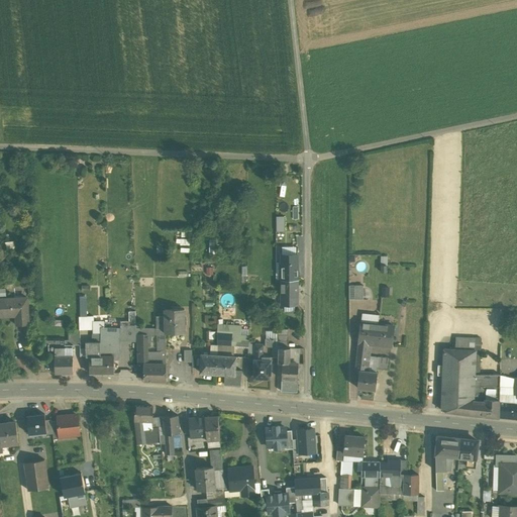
[(287,230),(286,215),(276,216),(276,230),(287,230)]
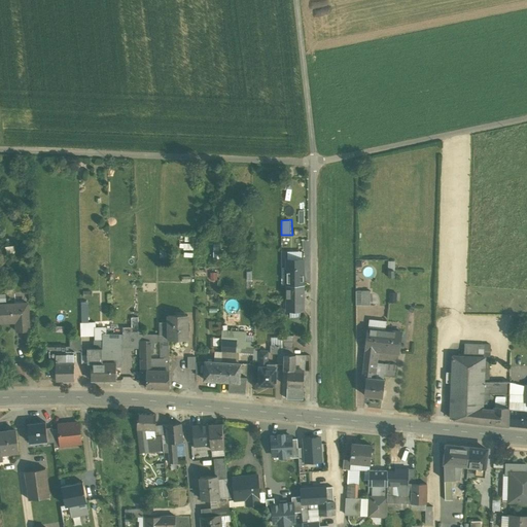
[(304,260),(287,260),(287,285),(303,285),(304,285),(304,260)]
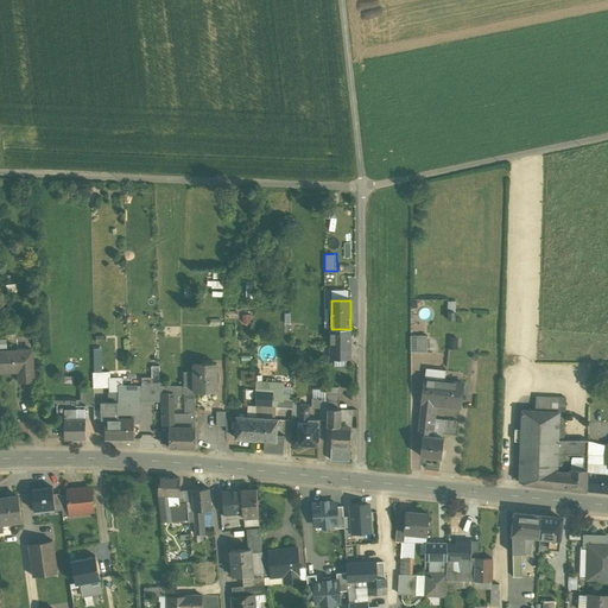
[(331,329),(331,358),(349,358),(349,329),(331,329)]
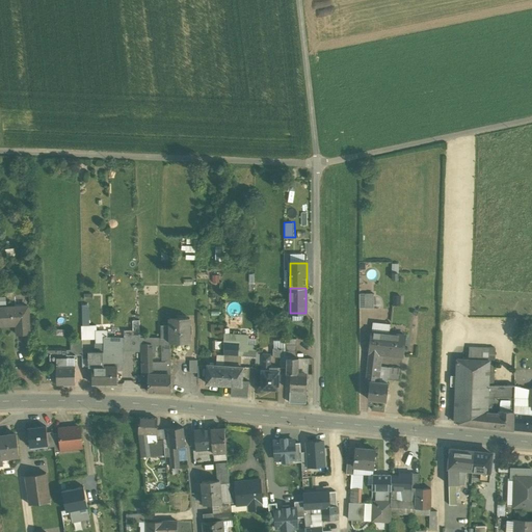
[(374,309),(374,294),(360,294),(360,309),(374,309)]
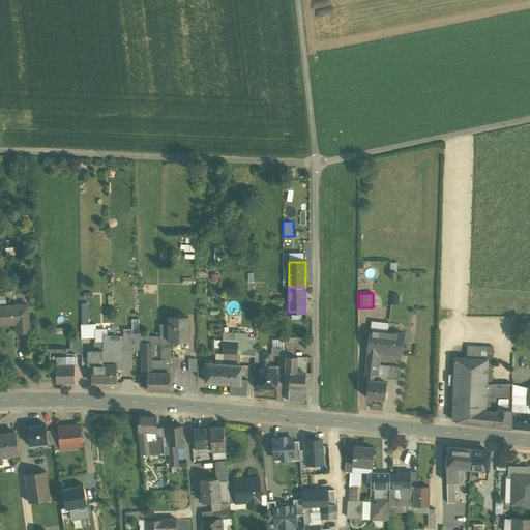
[(28,305),(0,306),(0,324),(12,323),(12,321),(16,321),(17,332),(30,331),(28,305)]
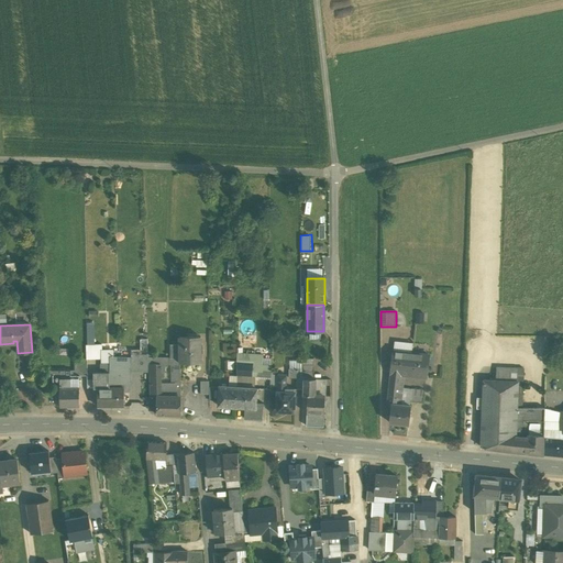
[(200,337),(179,337),(179,345),(179,357),(179,363),(180,363),(201,362),(200,337)]
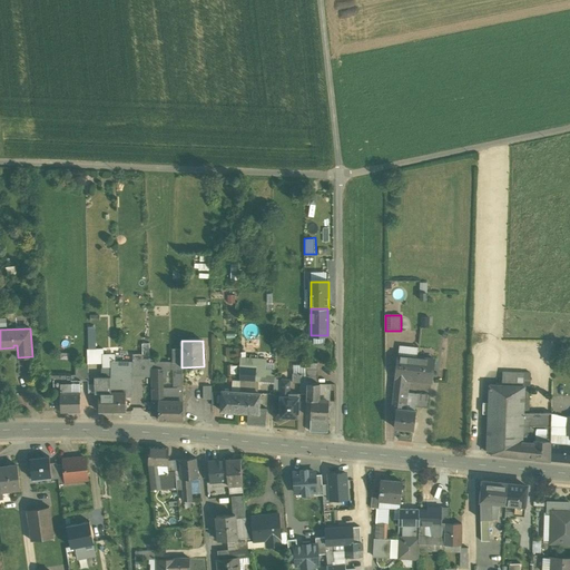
[(133,363),(130,363),(130,374),(150,374),(150,369),(150,362),(149,343),(141,343),(141,354),(134,354),(134,363),(133,363)]
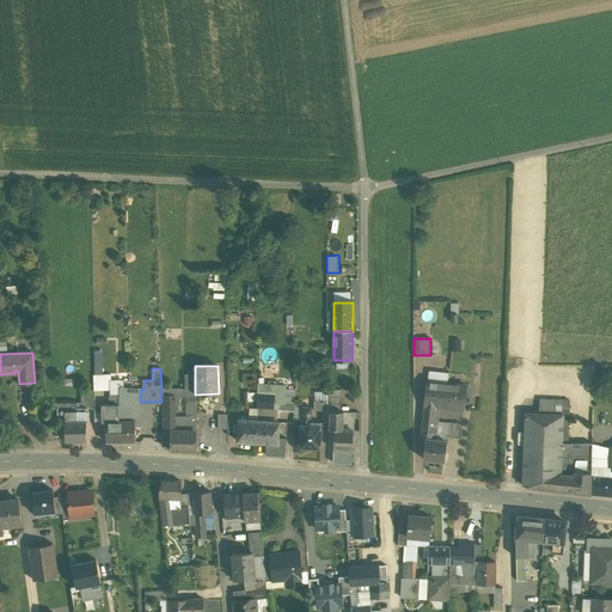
[(110,374),(93,375),(93,390),(93,391),(110,390),(110,386),(110,374)]
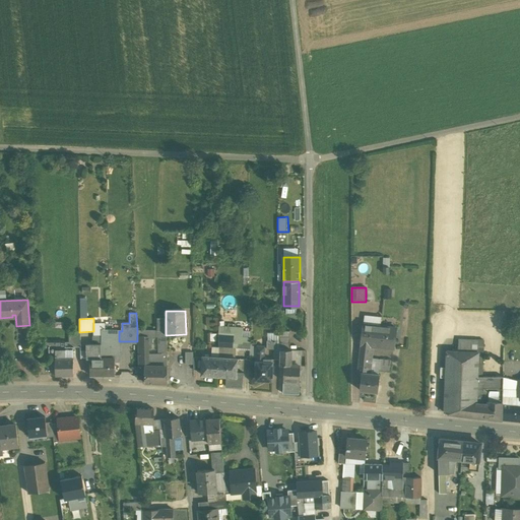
[(396,328),(364,325),(363,335),(371,336),(370,346),(373,346),(393,348),(396,328)]
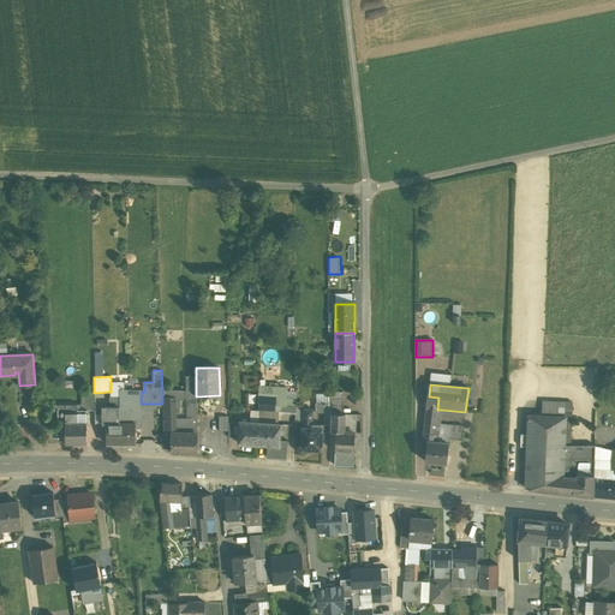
[(285,387),(258,386),(258,398),(278,399),(296,400),(296,388),(285,387)]
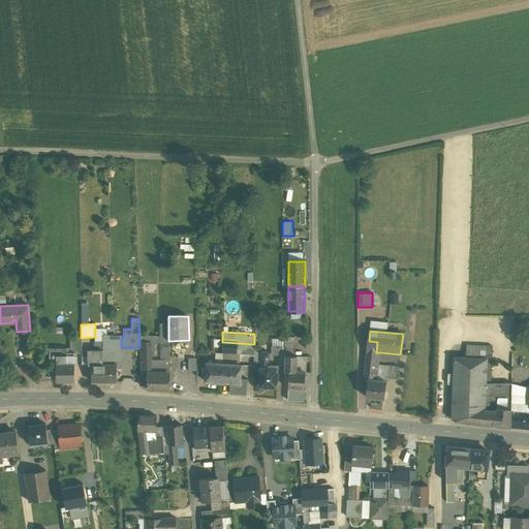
[(20,333),(20,342),(31,342),(30,333),(20,333)]
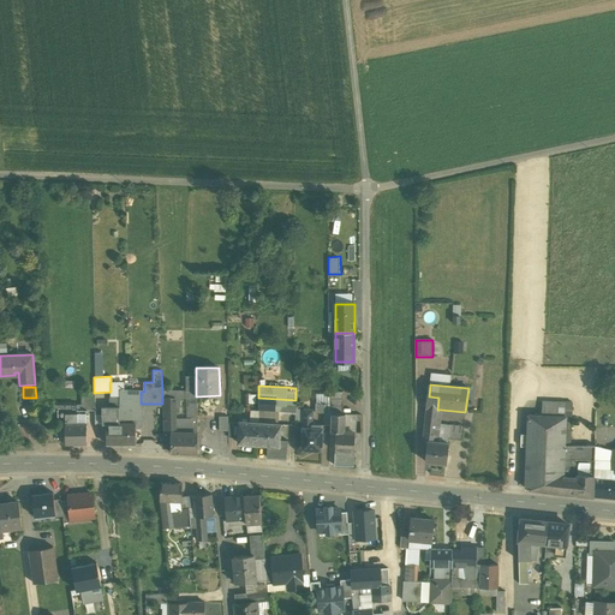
[(121,388),(111,388),(111,392),(112,400),(120,400),(120,390),(121,390),(121,388)]
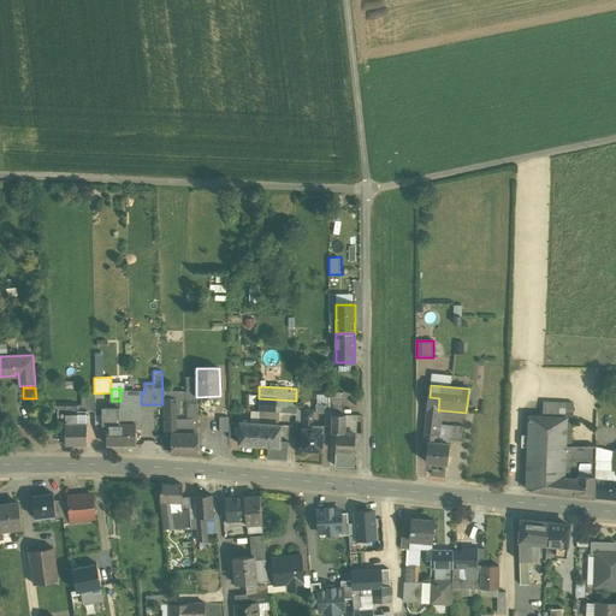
[(141,392),(122,391),(120,391),(120,401),(119,425),(122,425),(135,425),(135,428),(141,428),(141,404),(141,392)]
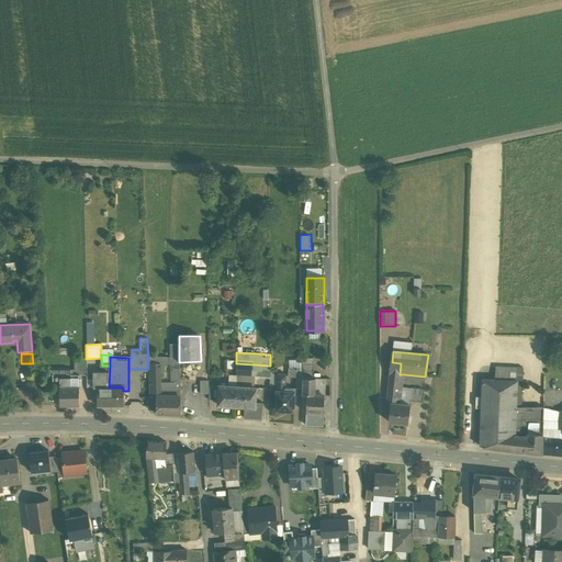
[(86,358),(75,359),(75,374),(79,374),(79,375),(86,375),(86,359),(86,358)]
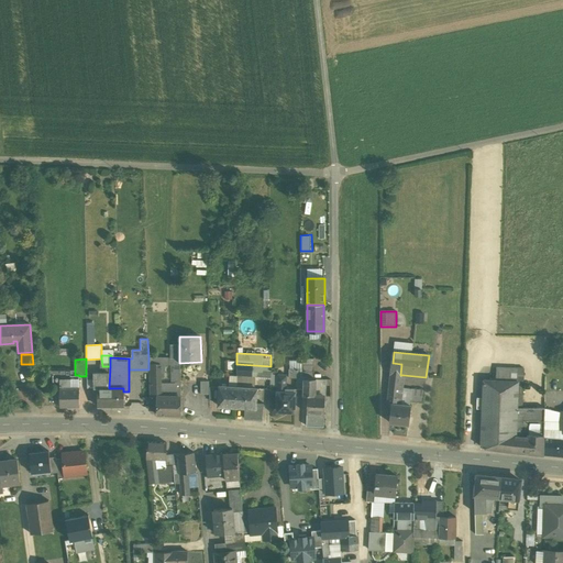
[(315,379),(313,359),(300,359),(300,370),(300,378),(301,378),(304,378),(315,379)]
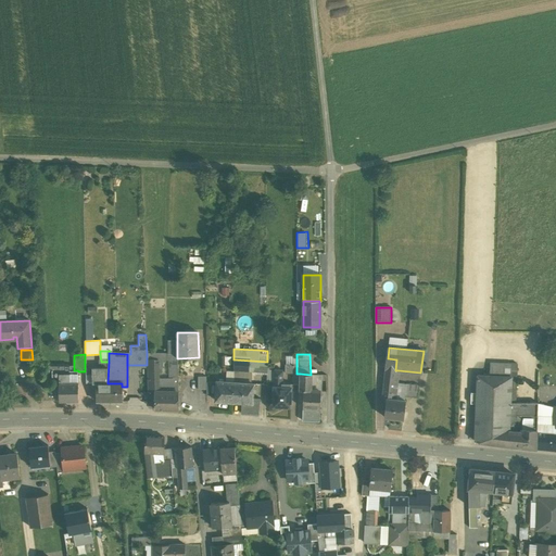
[(396,359),(388,358),(382,399),(388,400),(388,399),(395,400),(397,383),(399,370),(395,370),(396,359)]
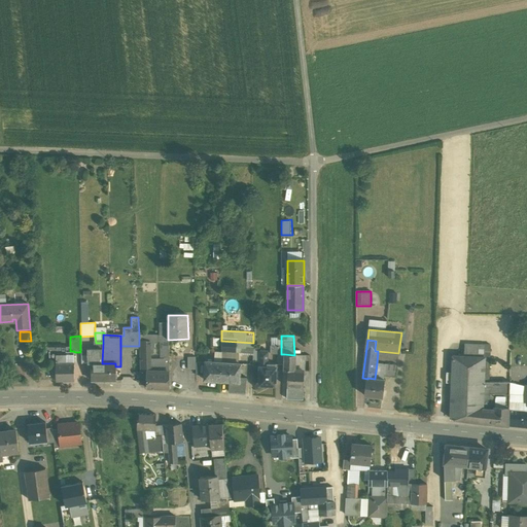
[(150,341),(141,341),(141,364),(150,364),(150,359),(150,354),(150,341)]
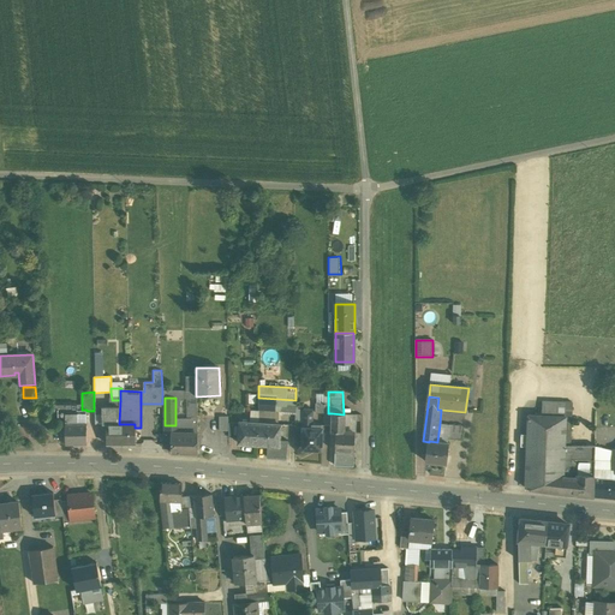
[(258,398),(258,410),(276,411),(278,399),(258,398)]
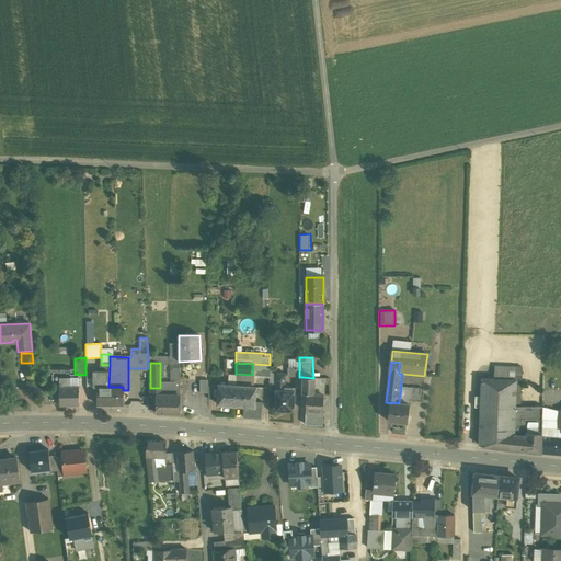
[(253,364),(252,375),(270,376),(270,374),(270,365),(253,364)]
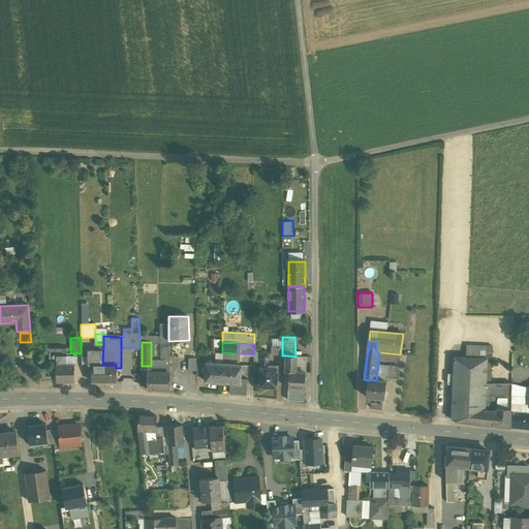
[(103,344),(96,344),(96,350),(87,350),(88,356),(88,366),(91,366),(91,365),(102,365),(103,344)]
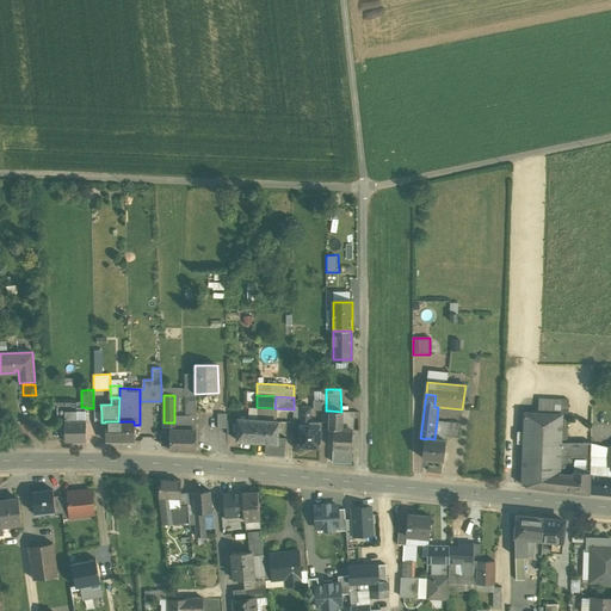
[(560,400),(537,399),(537,412),(561,413),(561,405),(559,405),(560,400)]
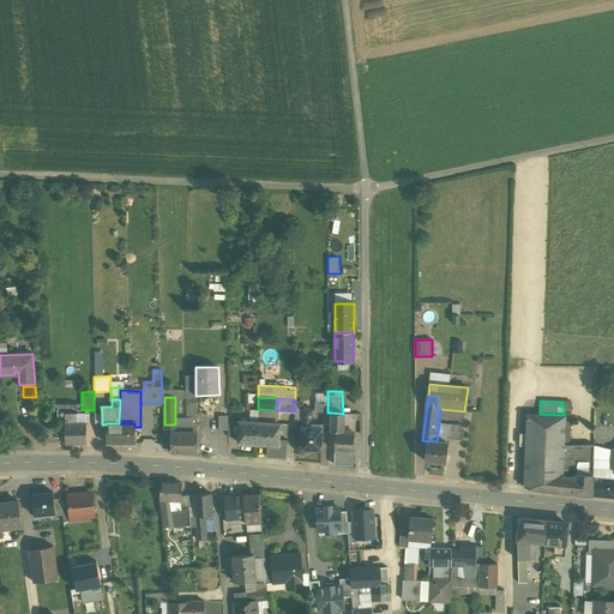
[(77,404),(65,404),(65,420),(65,423),(86,423),(86,410),(86,409),(82,409),(77,409),(77,404)]
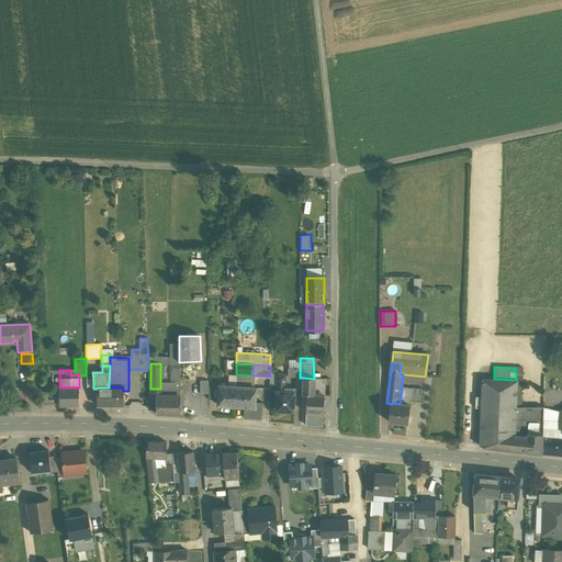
[(285,375),(278,374),(277,385),(277,391),(285,391),(285,388),(285,375)]
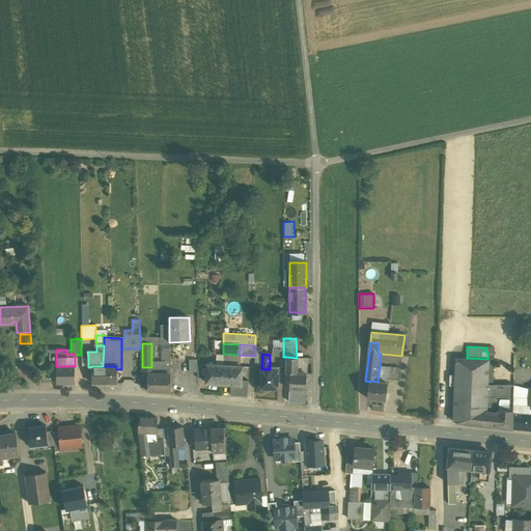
[(297,358),(286,357),(286,367),(285,373),(289,373),(289,372),(298,373),(298,358),(297,358)]
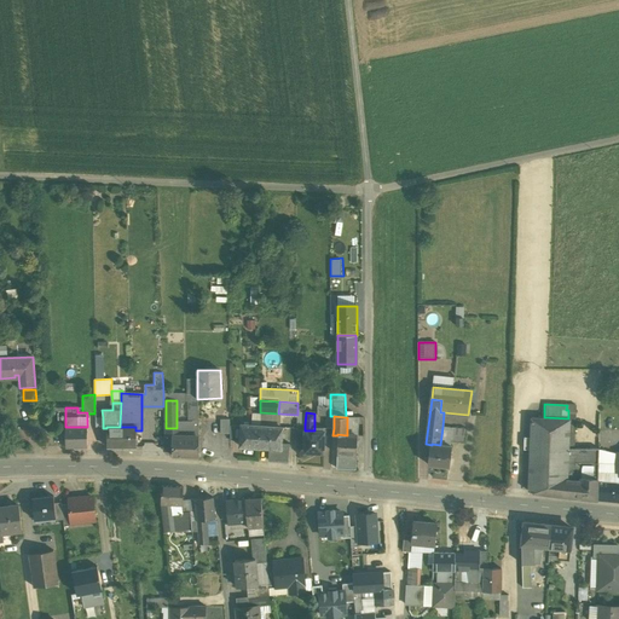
[(544,417),(531,417),(528,490),(528,491),(530,491),(566,496),(567,464),(570,418),(568,418),(544,417)]
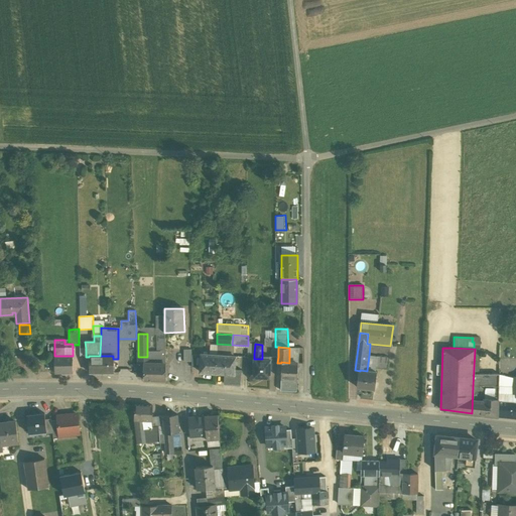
[(160,352),(147,352),(147,357),(147,365),(161,365),(161,352),(160,352)]
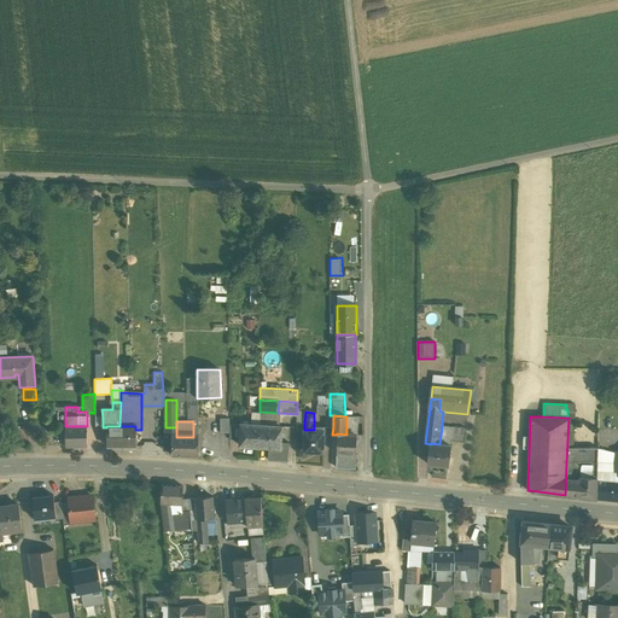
[(261,425),(242,424),(239,445),(258,447),(261,425)]
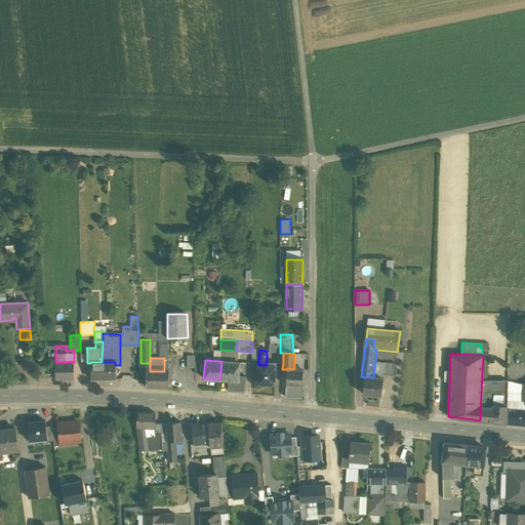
[(240,363),(221,361),(219,379),(228,380),(238,381),(239,375),(240,363)]
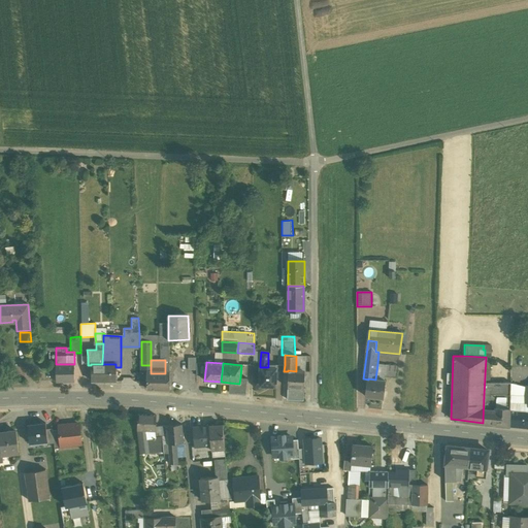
[(74,364),(56,364),(56,382),(73,382),(74,364)]
